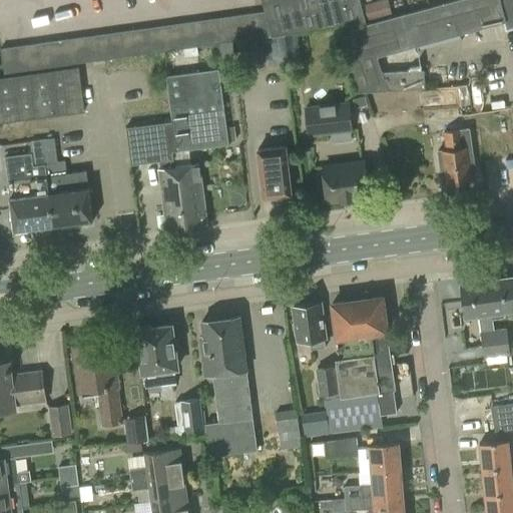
[(261,0),(265,11),(251,13),(254,38),(271,36),(365,23),(359,0),(261,0)]
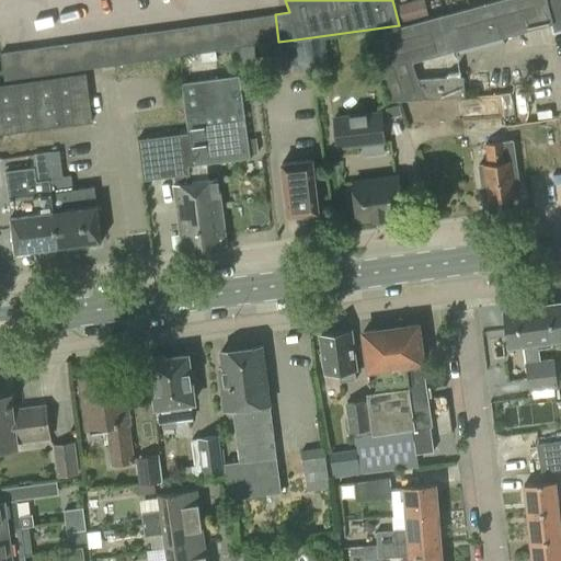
[(459,71),(441,75),(441,78),(415,79),(409,61),(550,23),(549,16),(560,13),(560,0),(496,0),(367,35),(389,101),(464,95),(461,77),(459,77),(459,71)]
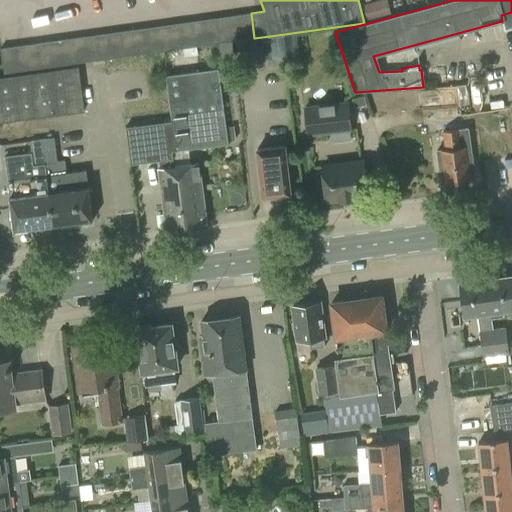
[(389,12),(385,0),(382,0),(363,5),(366,18),(389,12)]
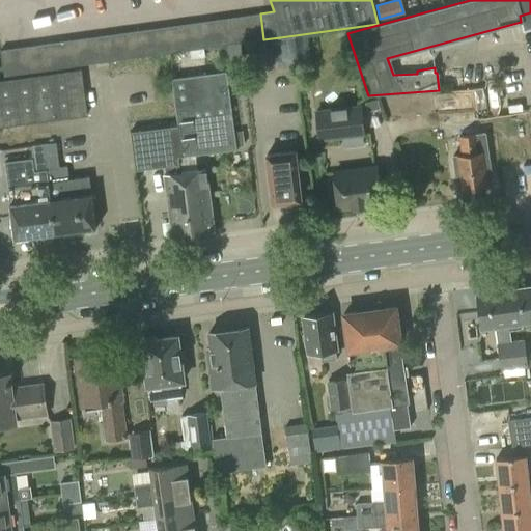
[(263,39),(260,14),(248,16),(252,42),(263,39)]
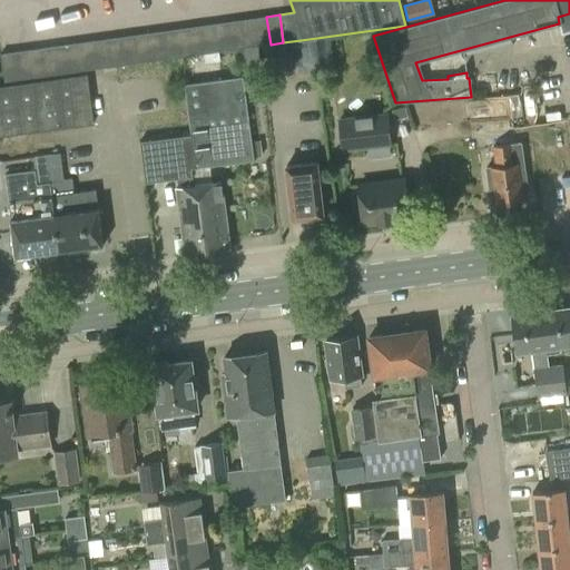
[(271,45),(266,17),(253,18),(257,47),(271,45)]
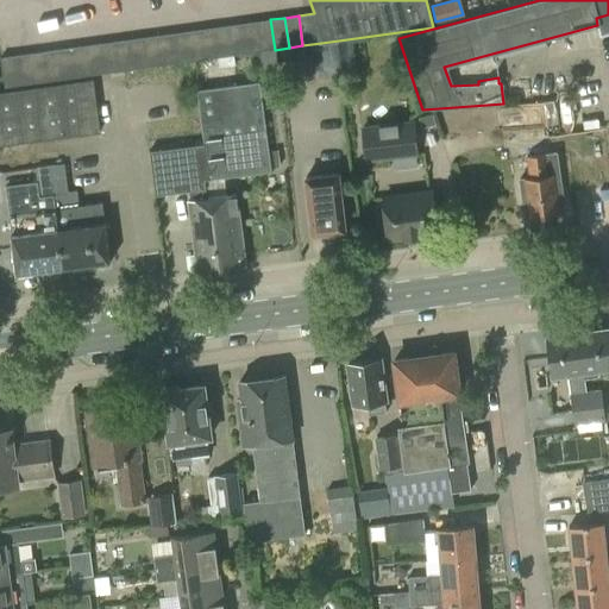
[(275,50),(270,19),(256,22),(261,51),(275,50)]
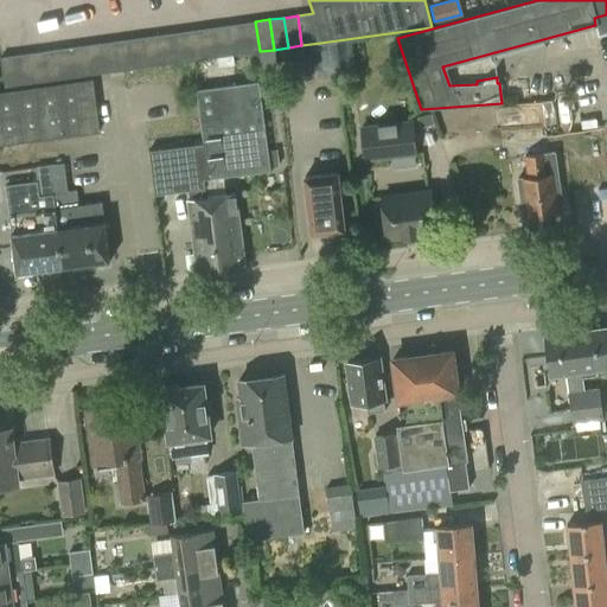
[(260,51),(255,21),(241,24),(246,53),(260,51)]
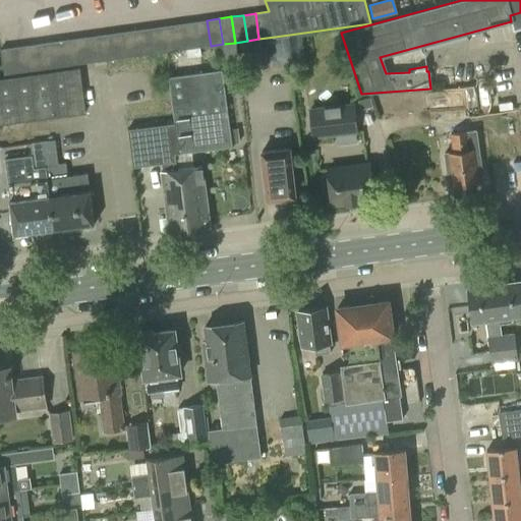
[(211,46),(207,20),(194,21),(198,48),(211,46)]
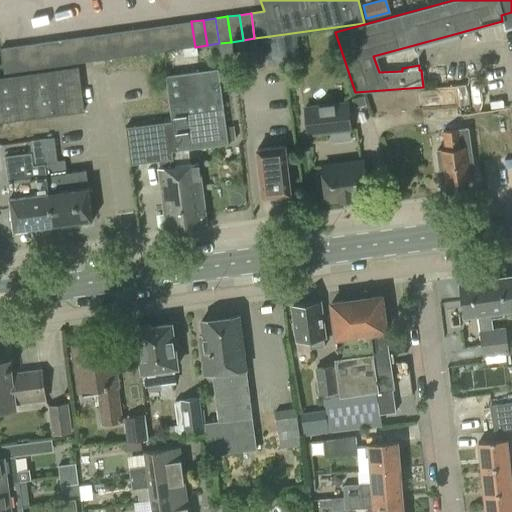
[(195,47),(191,21),(179,23),(183,48),(195,47)]
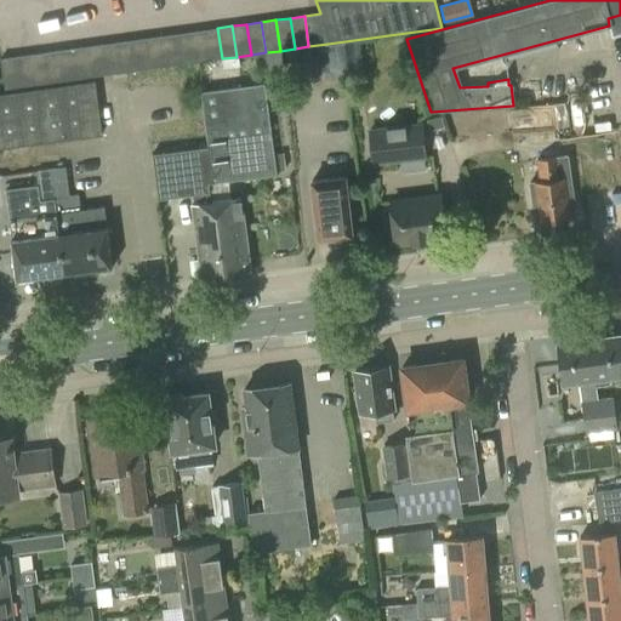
[(222,58),(217,28),(204,30),(208,61),(222,58)]
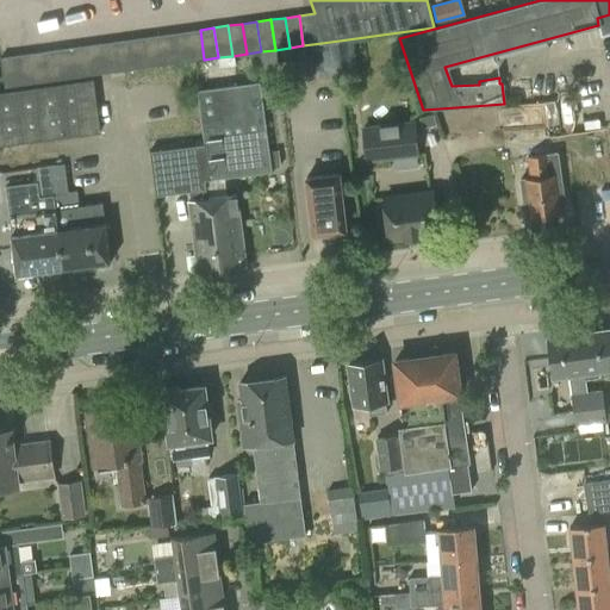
[(204,60),(200,30),(186,31),(190,62),(204,60)]
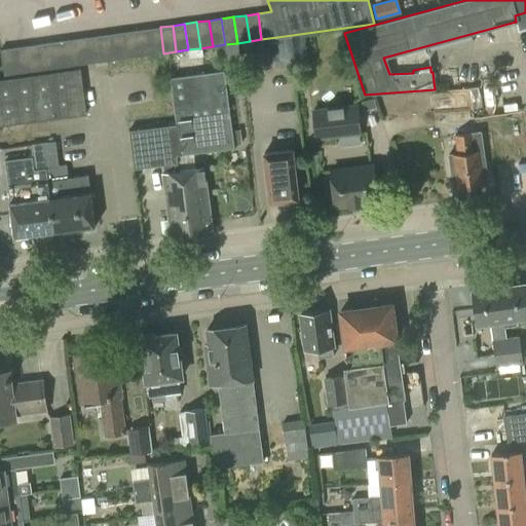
[(163,53),(160,27),(148,29),(151,54),(163,53)]
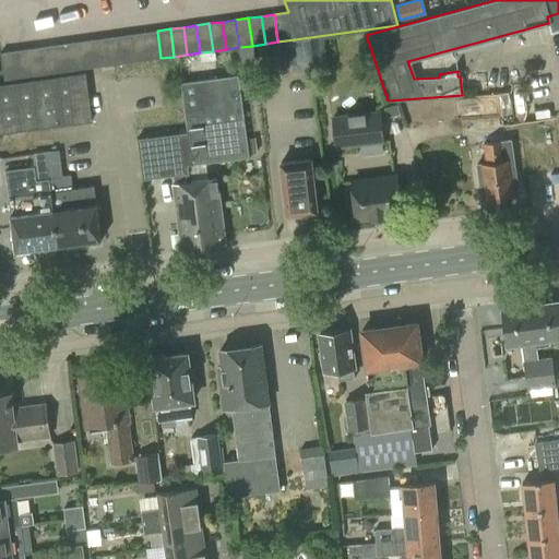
[(161,58),(157,31),(144,33),(147,60),(161,58)]
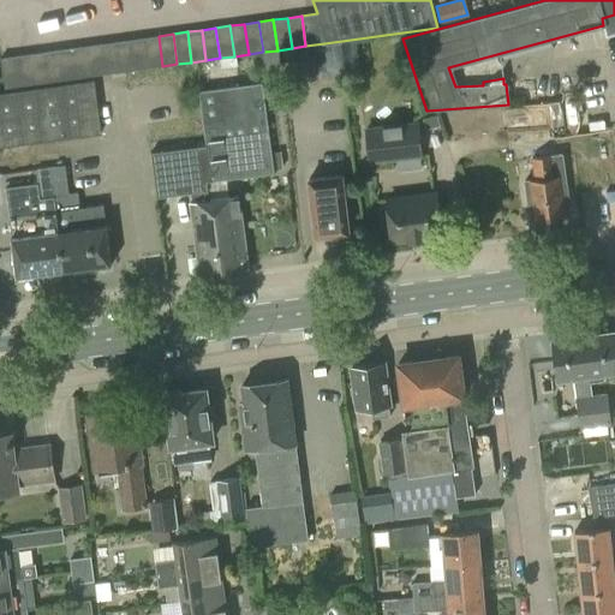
[(162,66),(159,36),(144,37),(149,69),(162,66)]
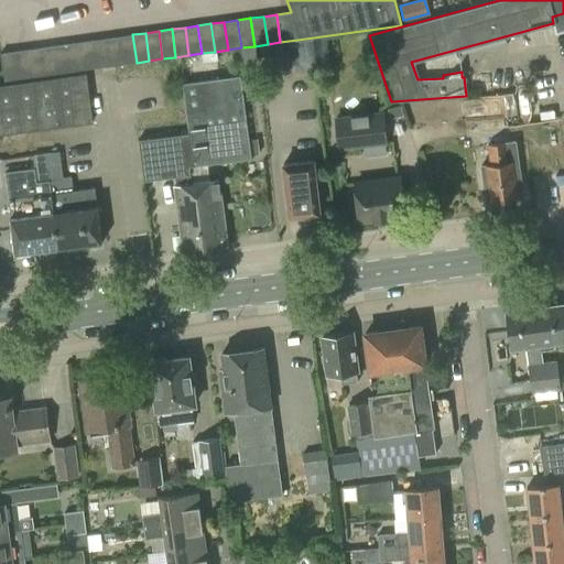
[(137,63),(132,34),(119,36),(123,64),(137,63)]
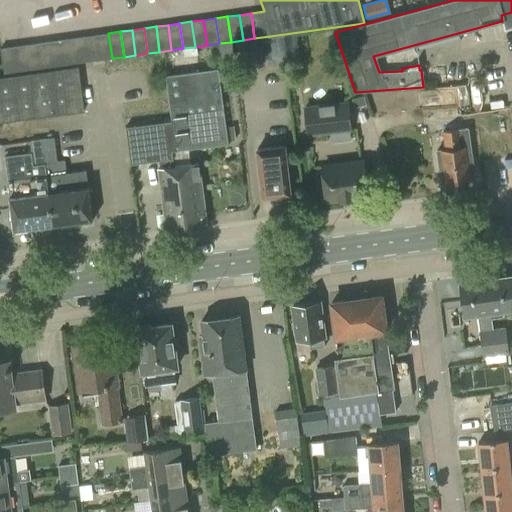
[(112,58),(108,33),(96,35),(100,60),(112,58)]
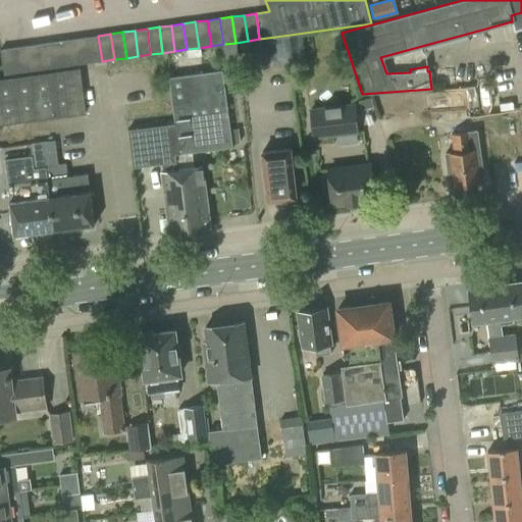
[(102,61),(98,36),(86,37),(90,63),(102,61)]
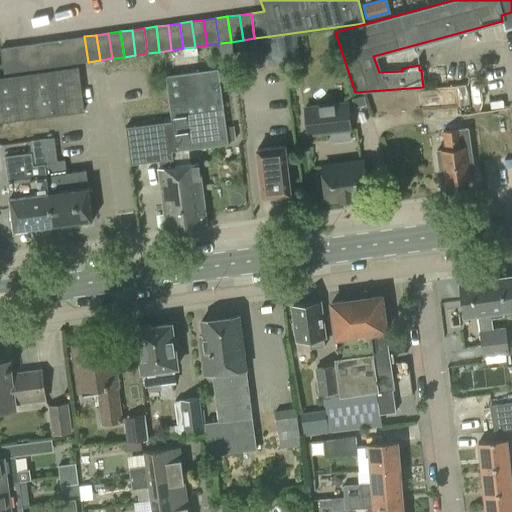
[(88,62),(84,36),(72,38),(76,64),(88,62)]
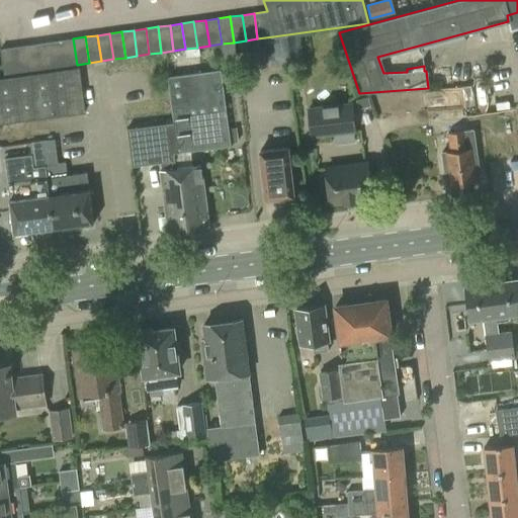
[(286,36),(266,39),(269,68),(290,65),(286,36)]
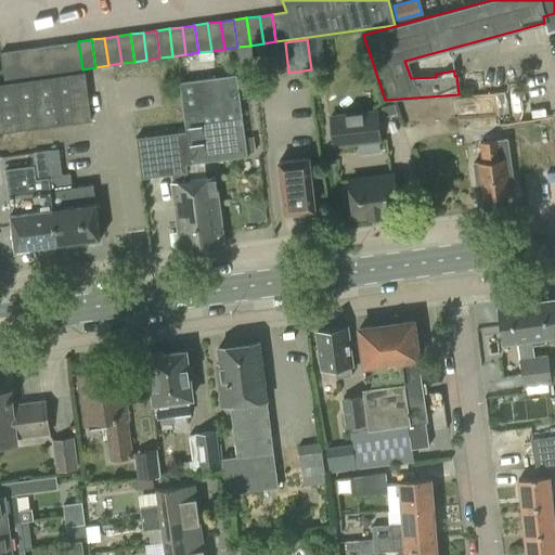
[(66,43),(69,71),(82,69),(78,41),(66,43)]
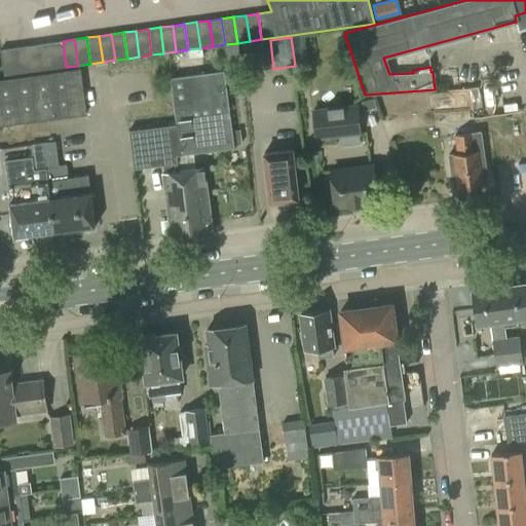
[(50,43),(53,69),(66,67),(63,41),(50,43)]
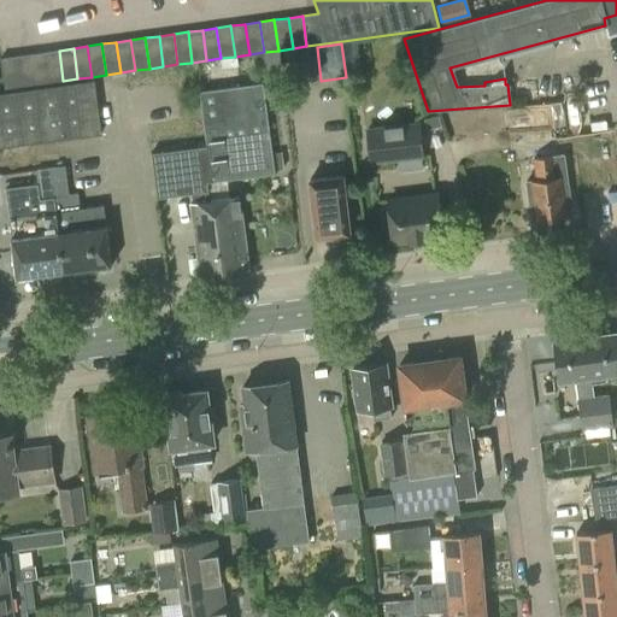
[(45,52),(48,83),(63,81),(59,51),(45,52)]
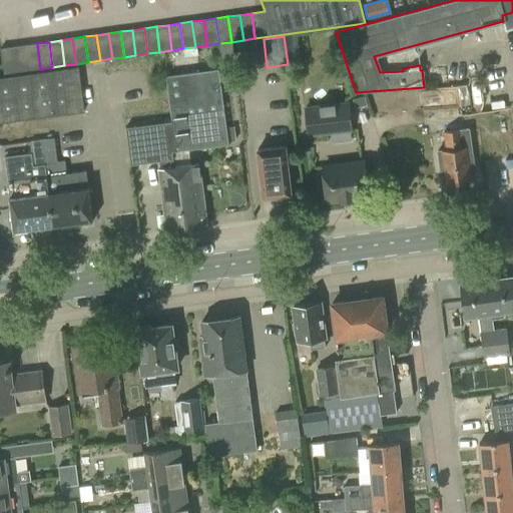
[(25,45),(28,70),(40,69),(37,43),(25,45)]
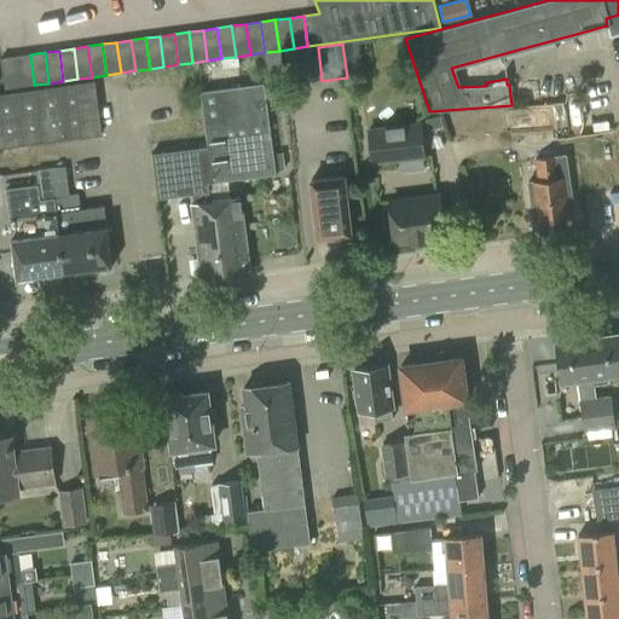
[(16,57),(21,87),(34,85),(30,55),(16,57)]
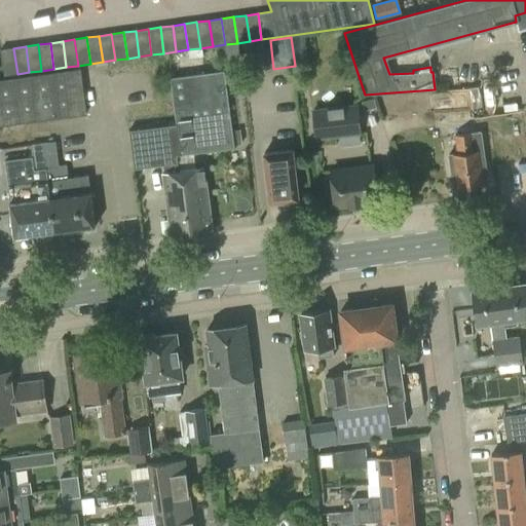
[(4,76),(17,74),(13,48),(0,49),(4,76)]
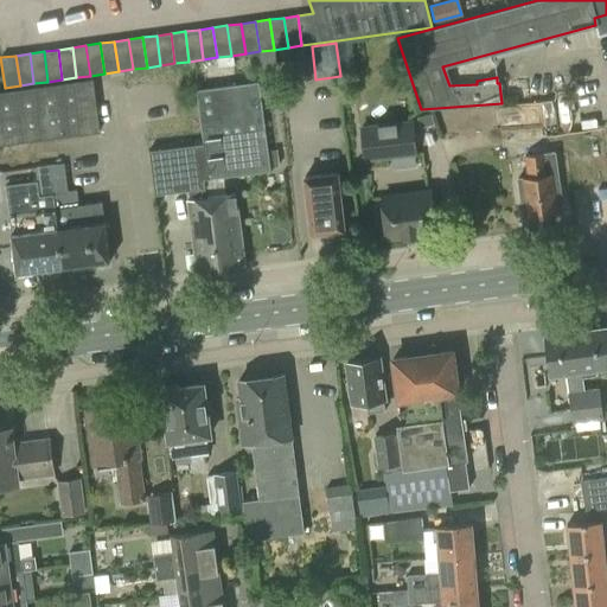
[(0,144),(97,132),(91,80),(0,90),(0,144)]
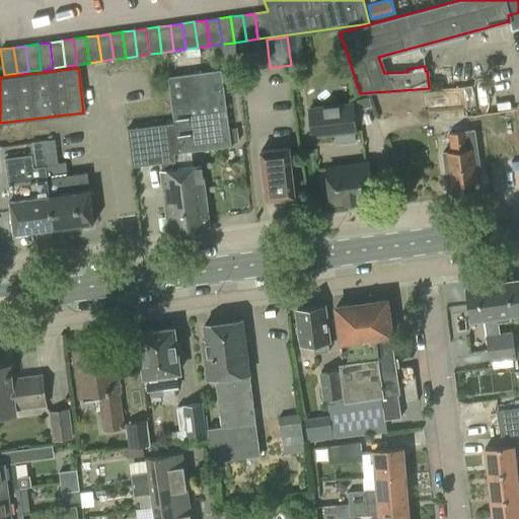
[(174,123),(178,150),(229,144),(220,70),(169,76),(174,123)]
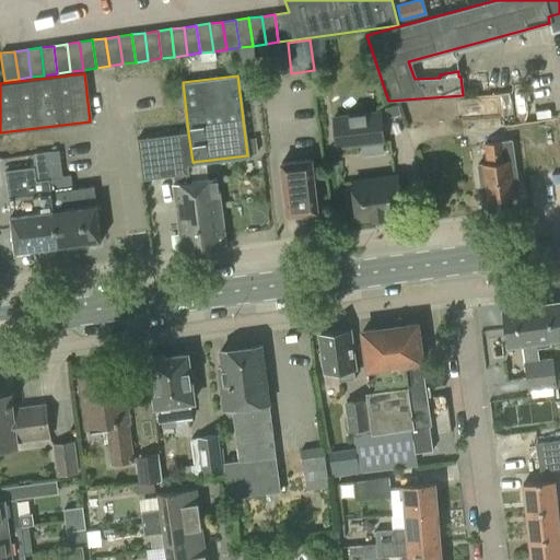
[(384,108),(387,117),(399,114),(397,105),(384,108)]
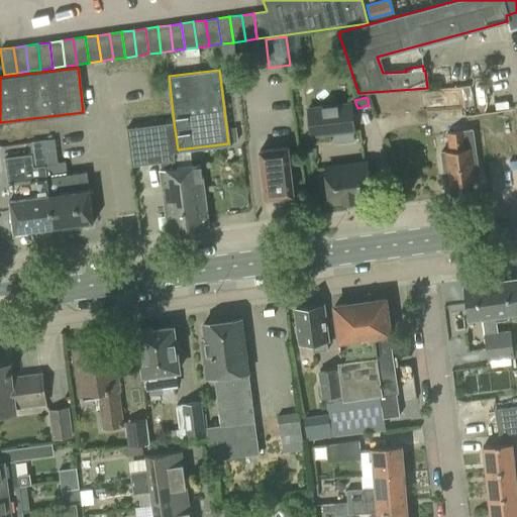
[(306,107),(310,137),(354,132),(350,102),(306,107)]
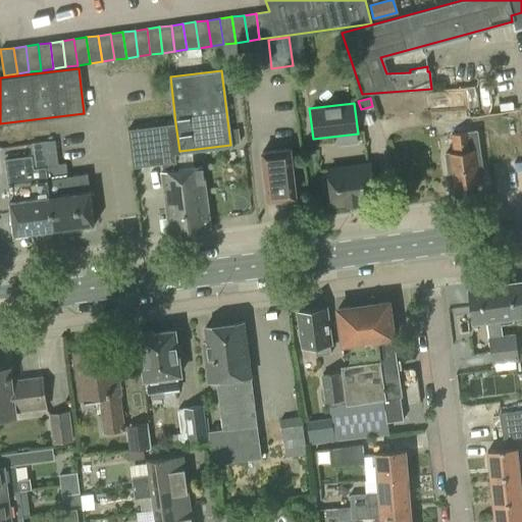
[(471,110),(451,115),(454,123),(473,118),(471,110)]
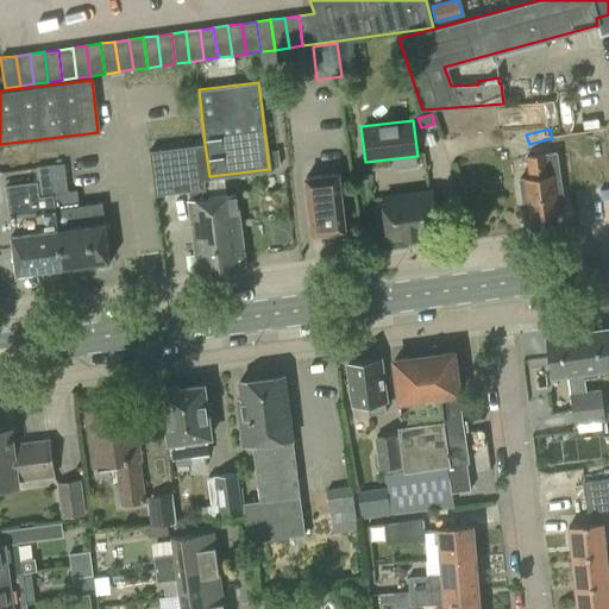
[(157,193),(188,188),(190,201),(188,201),(198,276),(245,270),(236,194),(207,199),(203,177),(209,176),(205,144),(151,150),(157,193)]
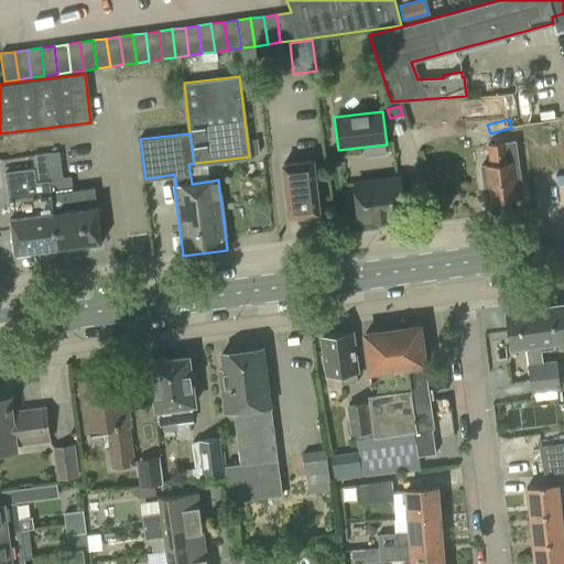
[(484,187),(488,186),(491,202),(519,198),(517,190),(517,182),(521,181),(514,141),(487,145),(490,164),(480,165),(484,187)]
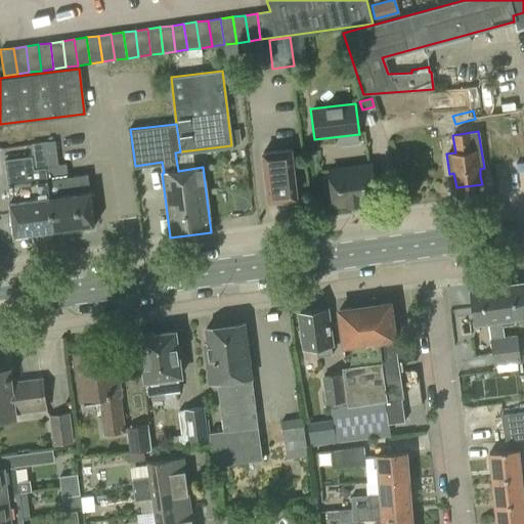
[(34,169),(44,168),(46,180),(52,231),(78,227),(78,229),(90,228),(90,226),(93,225),(86,175),(68,177),(66,164),(58,165),(55,142),(31,145),(32,156),(34,169)]
